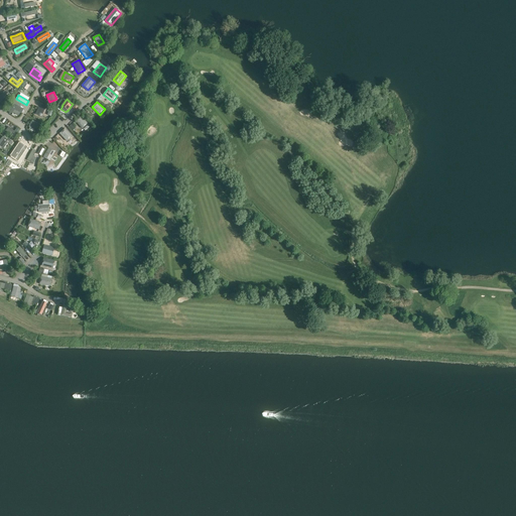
[(12,103),(8,112),(13,114),(13,113),(19,116),(20,113),(21,114),(24,109),(20,107),(14,104),(13,103),(12,103)]
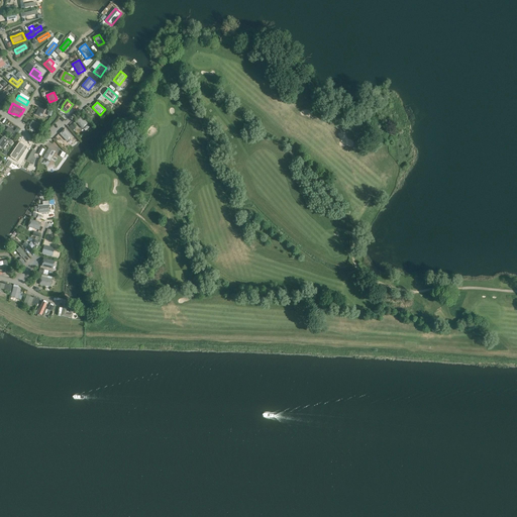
[(38,107),(35,114),(38,116),(40,113),(42,114),(46,107),(43,105),(41,109),(38,107)]
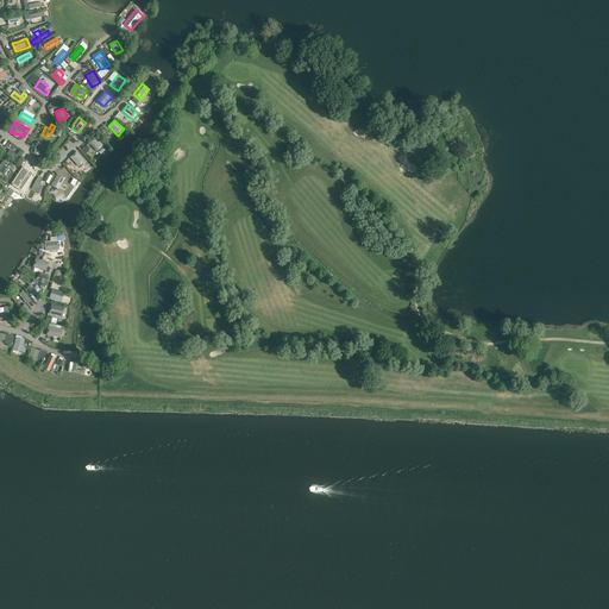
[(88,143),(98,152),(105,145),(95,137),(88,143)]
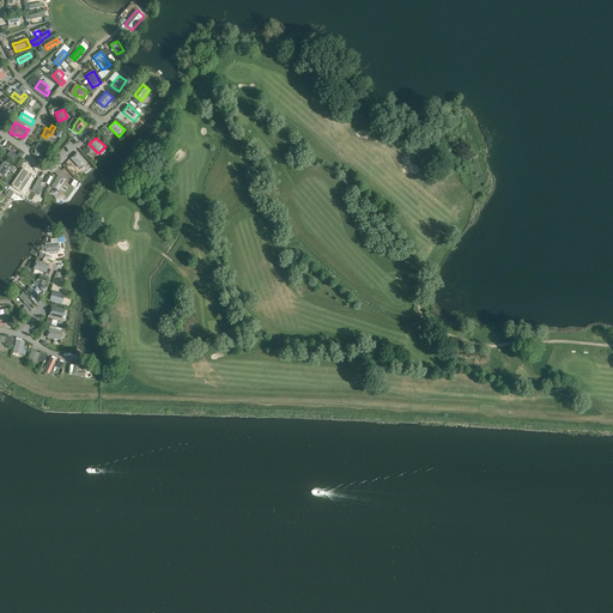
[(44,157),(49,149),(38,143),(35,151),(44,157)]
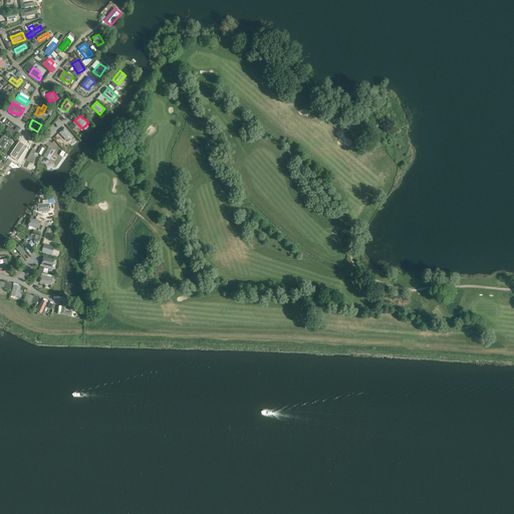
[(8,126),(5,131),(11,136),(10,136),(14,138),(20,130),(16,127),(14,131),(13,131),(14,130),(8,126)]
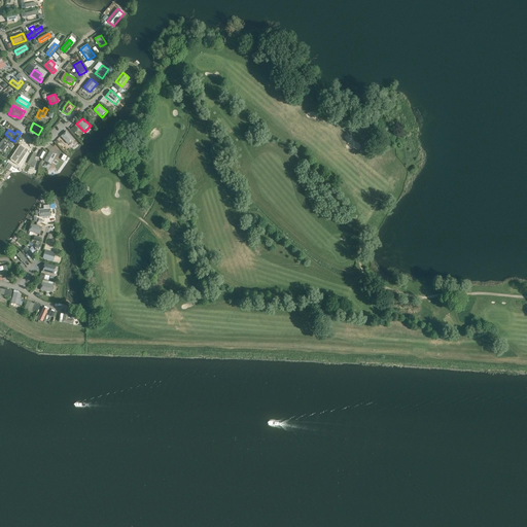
[(67,131),(61,136),(68,144),(74,139),(67,131)]
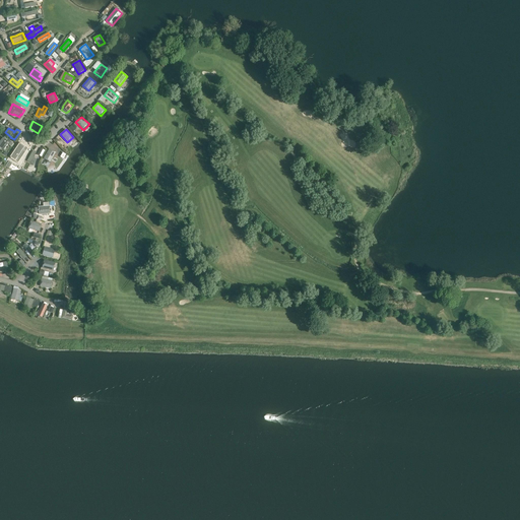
[(3,137),(0,141),(0,147),(2,148),(4,149),(6,146),(8,144),(9,142),(8,141),(7,140),(5,139),(4,138),(3,137)]
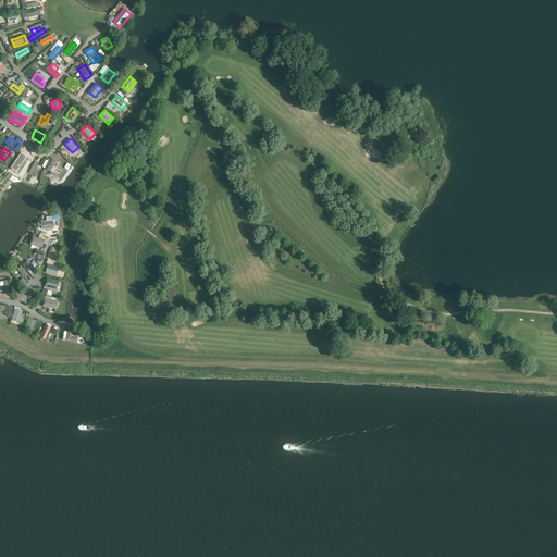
[(28,157),(25,155),(17,165),(21,168),(28,157)]
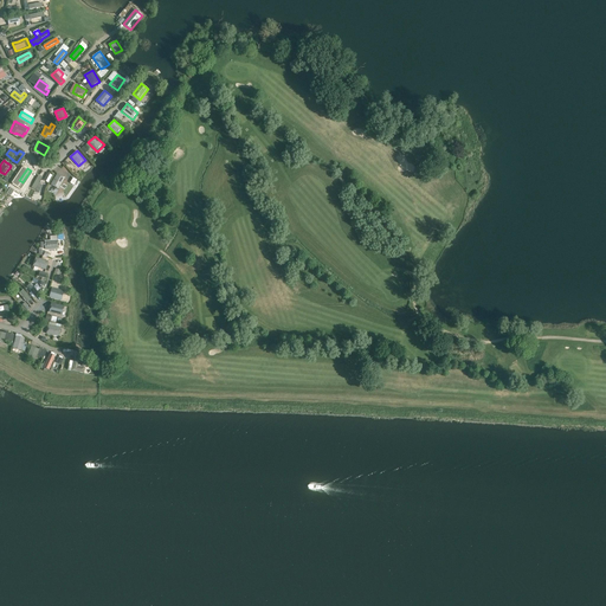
[(51,185),(59,189),(65,178),(58,173),(51,185)]
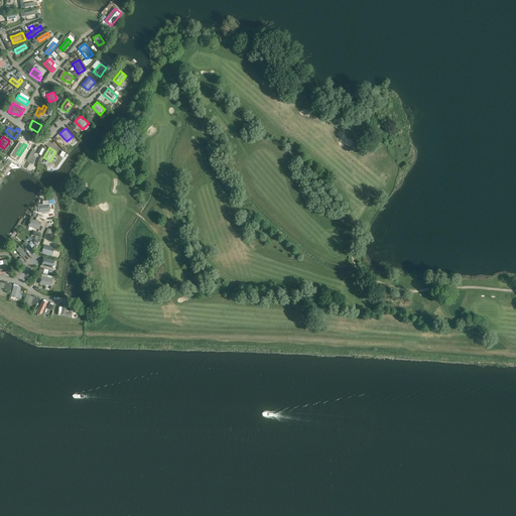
[(32,149),(27,160),(30,162),(36,151),(32,149)]
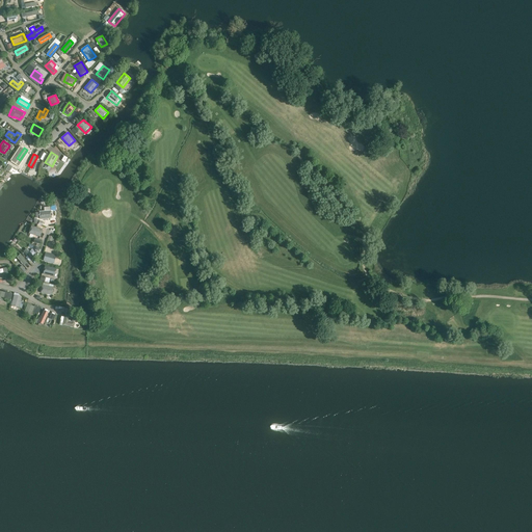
[(40,212),(40,219),(52,218),(51,211),(40,212)]
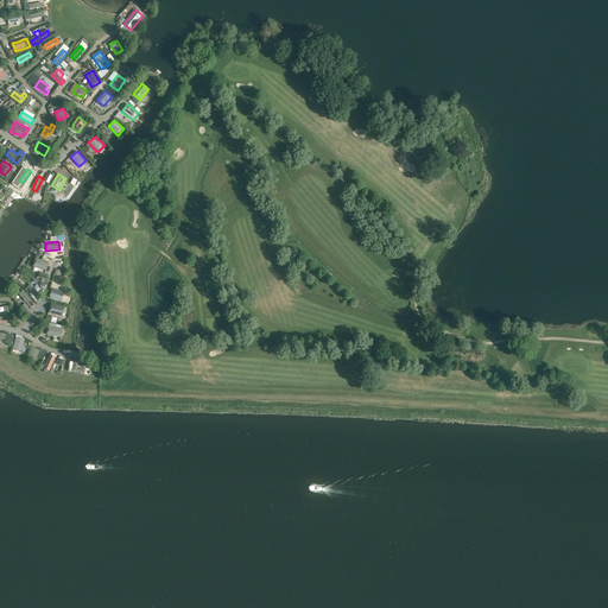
[(36,258),(33,267),(46,271),(49,263),(36,258)]
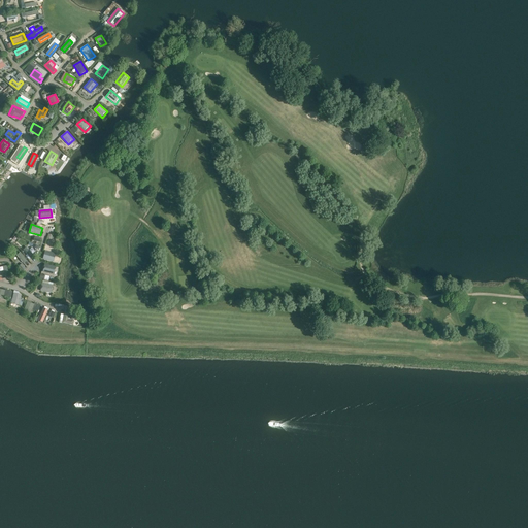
[(24,250),(31,258),(34,256),(27,248),(24,250)]
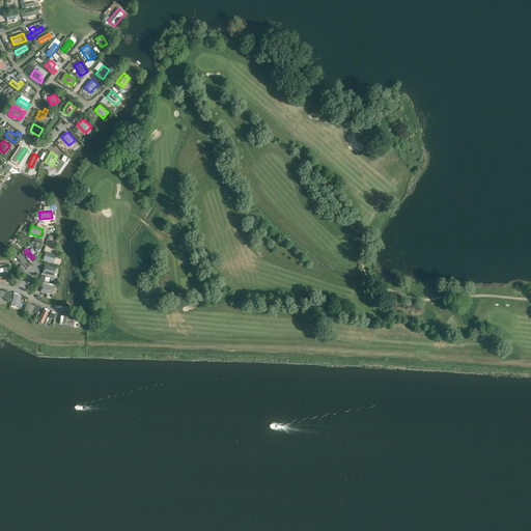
[(56,255),(46,252),(43,260),(54,263),(56,255)]
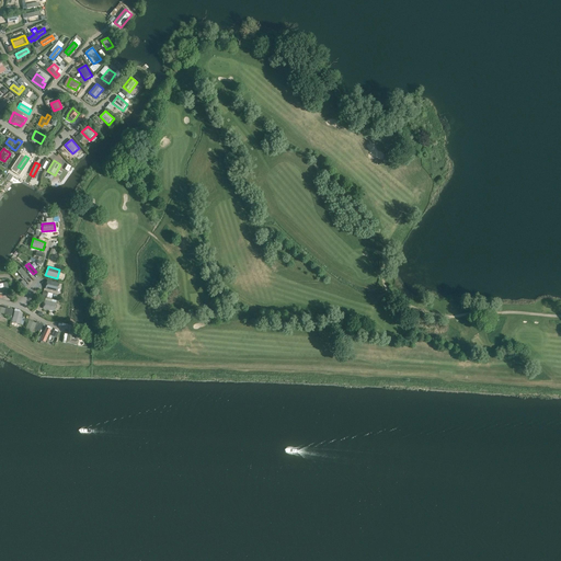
[(29,277),(22,268),(18,271),(25,281),(29,277)]
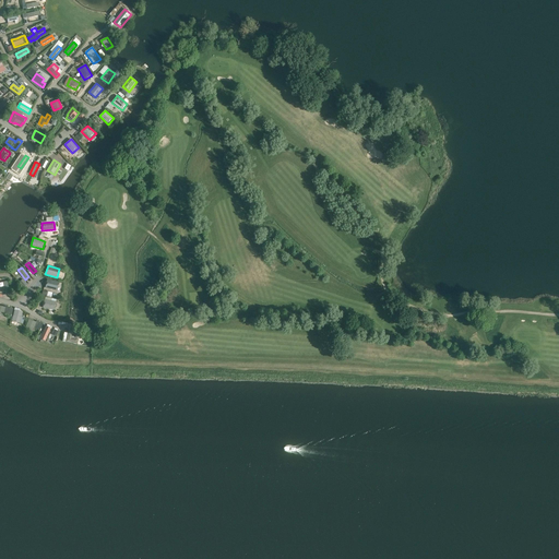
[(23,278),(19,283),(23,288),(27,284),(23,278)]
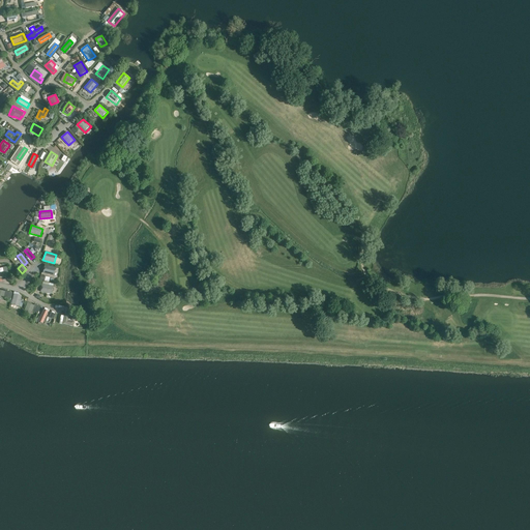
[(54,275),(56,268),(45,265),(42,273),(54,275)]
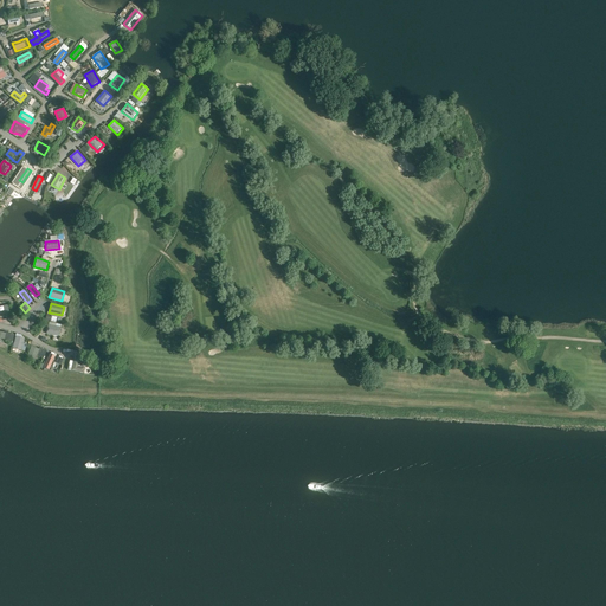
[(47,324),(46,334),(59,336),(62,327),(60,327),(49,326),(47,324)]
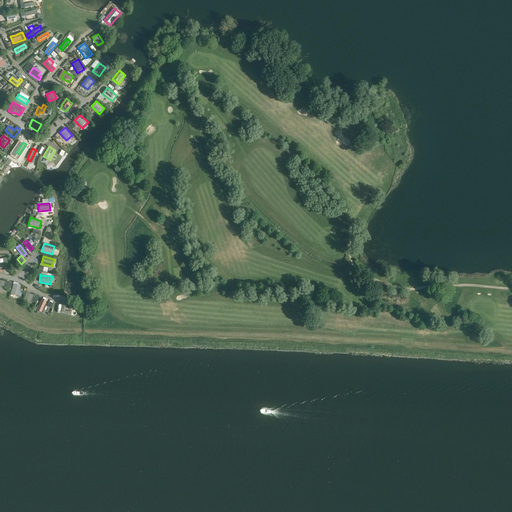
[(18,296),(21,286),(13,284),(11,294),(18,296)]
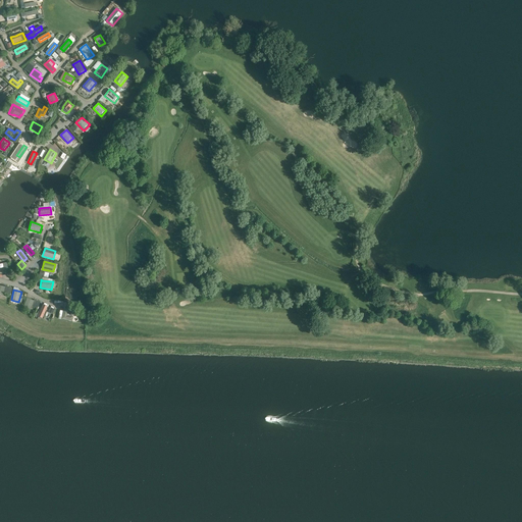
[(23,307),(31,310),(34,301),(27,298),(23,307)]
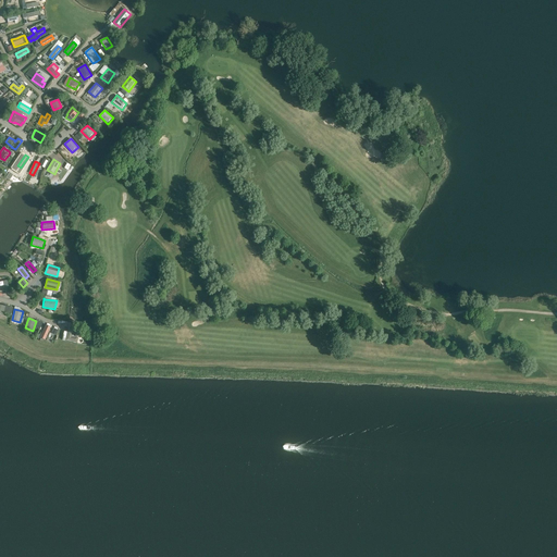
[(45,339),(50,327),(46,325),(40,337),(45,339)]
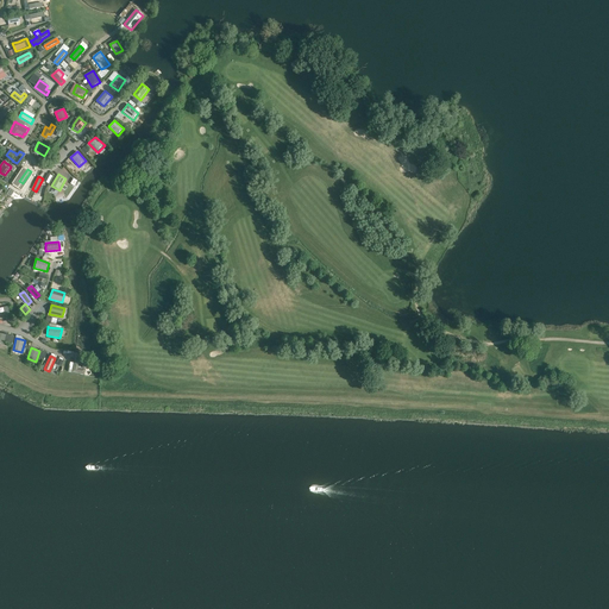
[(75,358),(71,372),(85,375),(86,369),(80,368),(81,359),(75,358)]
